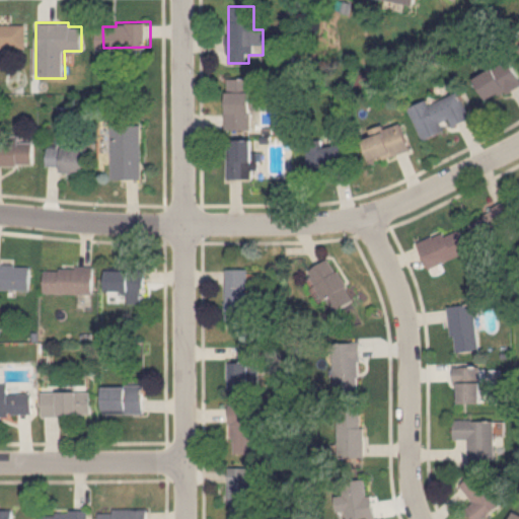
[(0,25),(25,25),(25,48),(0,48),(0,25)]
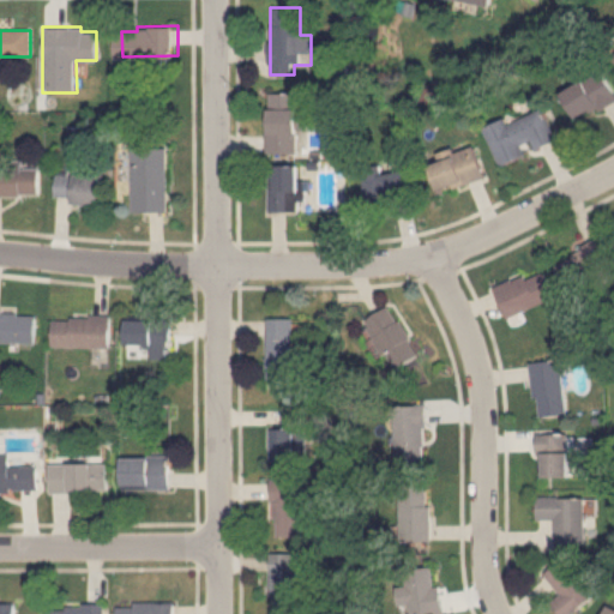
[(581,120),(613,102),(613,90),(603,71),(565,91),(581,120)]
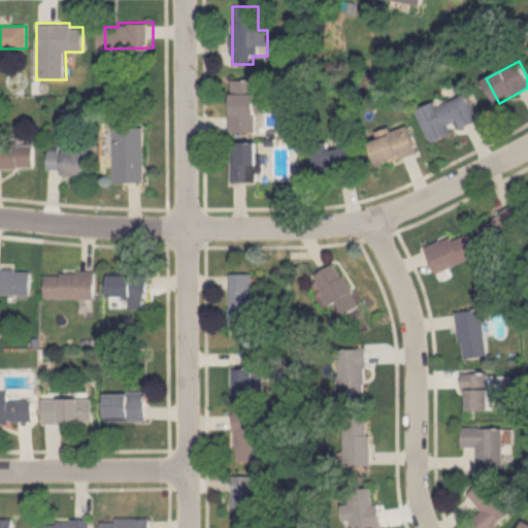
[(230,132),(258,132),(258,94),(256,94),(256,79),(230,80),(230,132)]
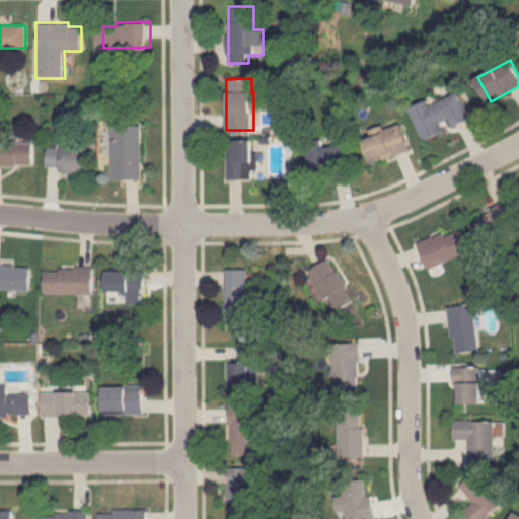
[(424,140),(445,132),(441,122),(450,119),(453,126),(471,119),(460,92),(429,104),(428,100),(411,107),(424,140)]
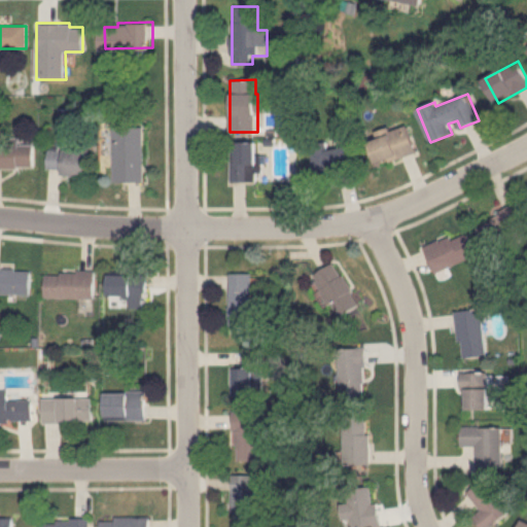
[(378,164),(417,152),(410,126),(371,137),(378,164)]
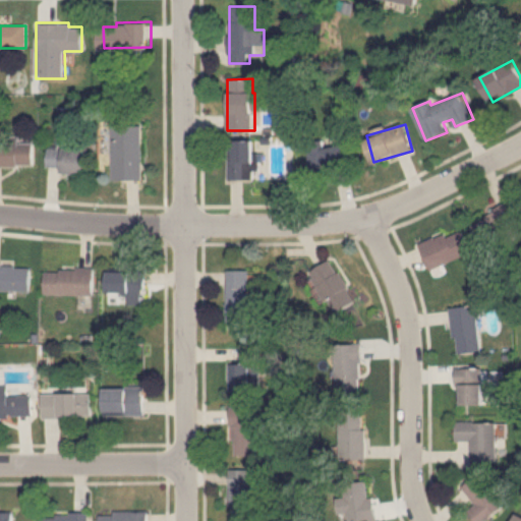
[(110,125),(139,125),(140,179),(110,179),(110,125)]
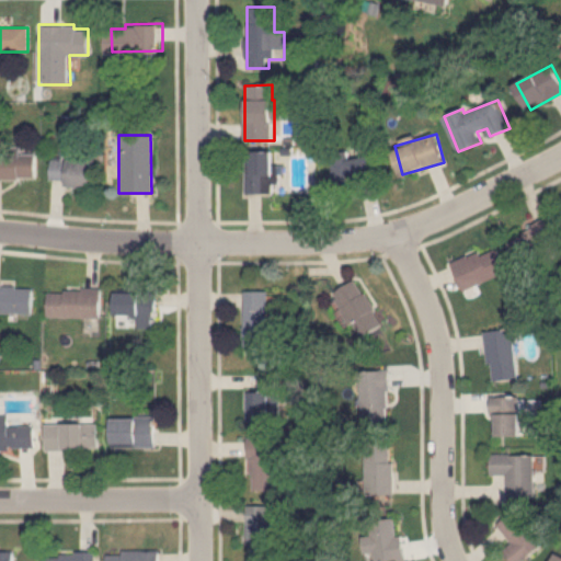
[(0,151),(34,151),(34,178),(0,178),(0,151)]
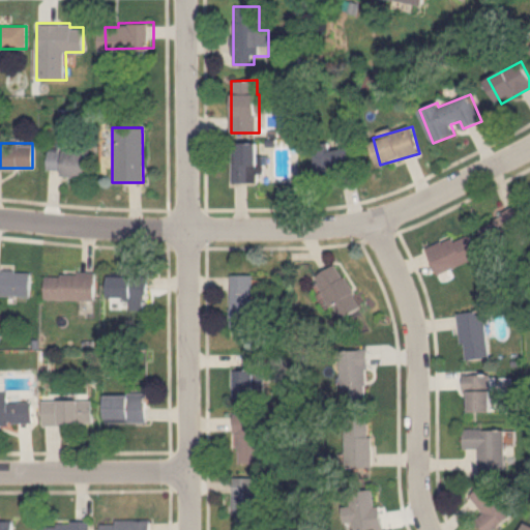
[(233,143),(233,182),(259,182),(259,143),(233,143)]
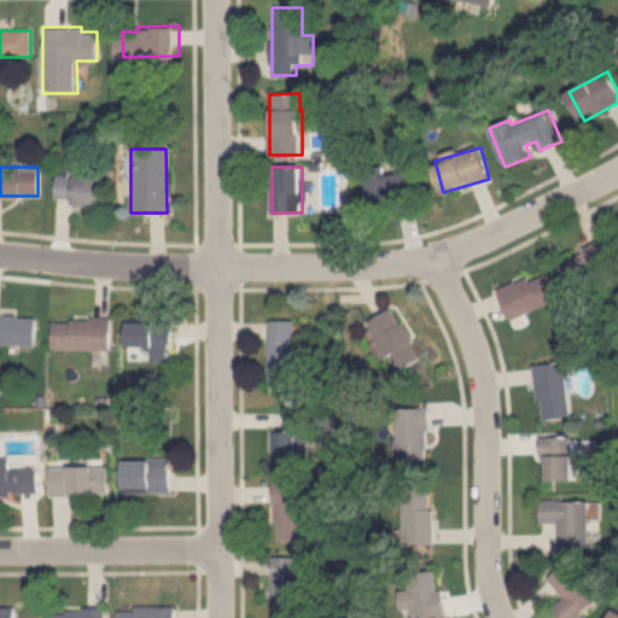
[(366,178),(374,214),(419,204),(410,167),(366,178)]
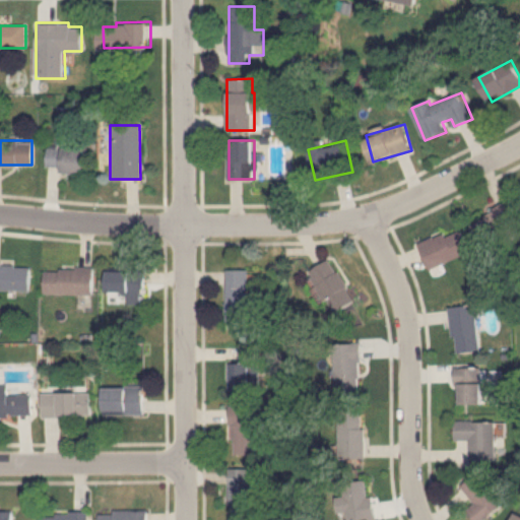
[(46,148),(62,149),(62,146),(85,148),(83,172),(60,171),(60,166),(45,165),(46,148)]
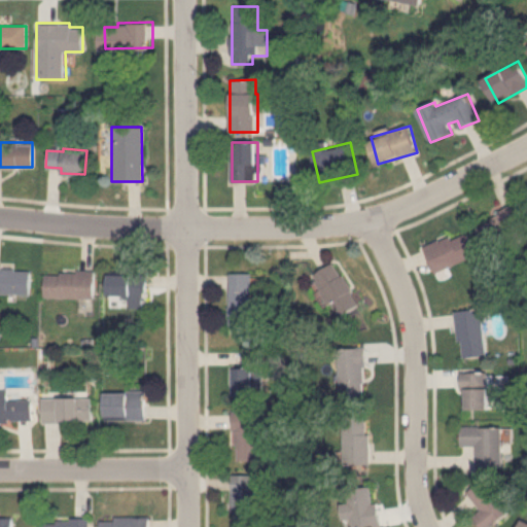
[(515,239),(517,244),(526,240),(526,220),(520,204),(476,223),(487,250),(515,239)]
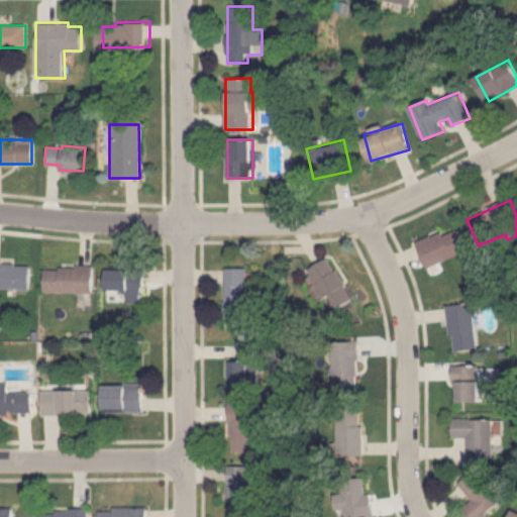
[(466,247),(426,266),(414,240),(430,233),(430,235),(440,230),(442,235),(456,228),(466,247)]
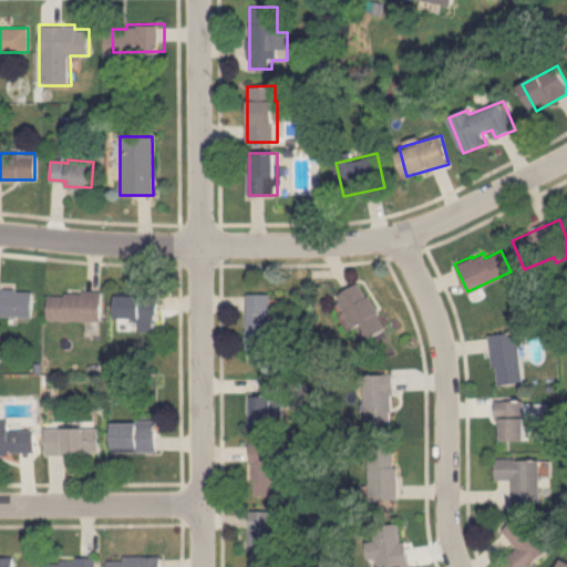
[(363,281),(338,295),(360,342),(387,330),(363,281)]
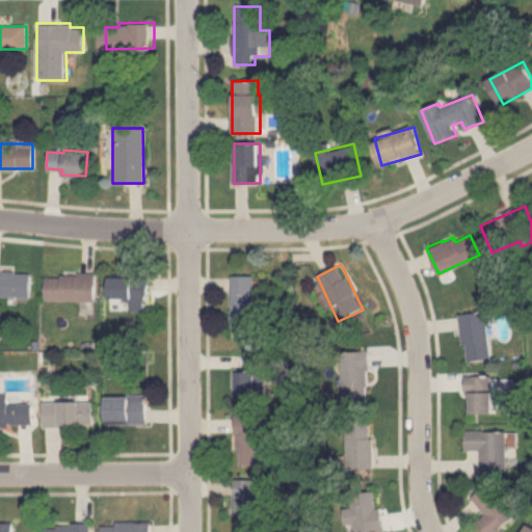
[(0,270),(30,272),(28,297),(0,295),(0,270)]
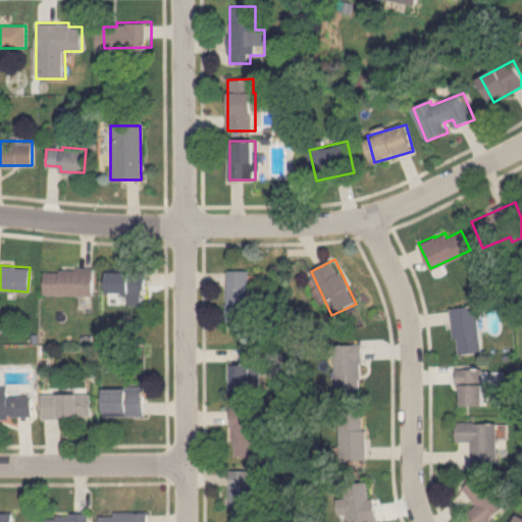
[(43,271),(58,271),(58,268),(75,268),(75,267),(93,267),(92,296),(42,294),(43,271)]
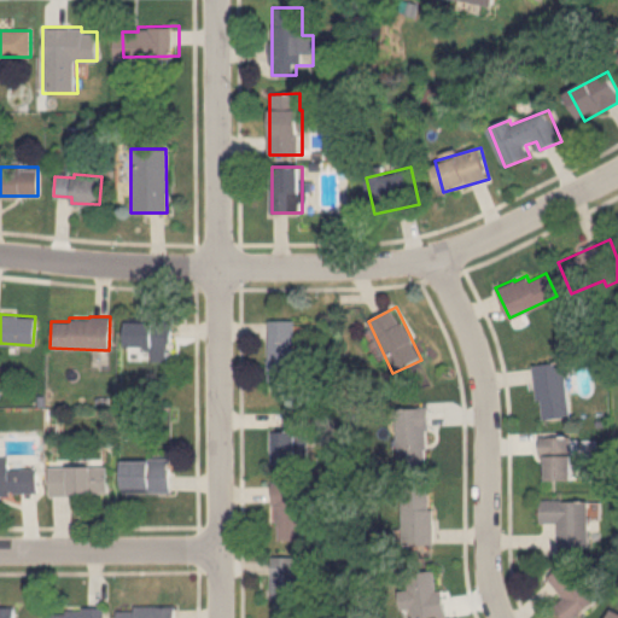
[(267,319),(293,318),(293,379),(267,379),(267,319)]
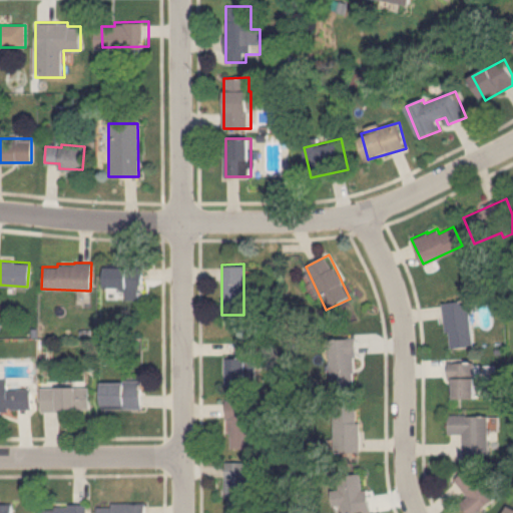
[(103,265),(102,286),(140,288),(141,267),(103,265)]
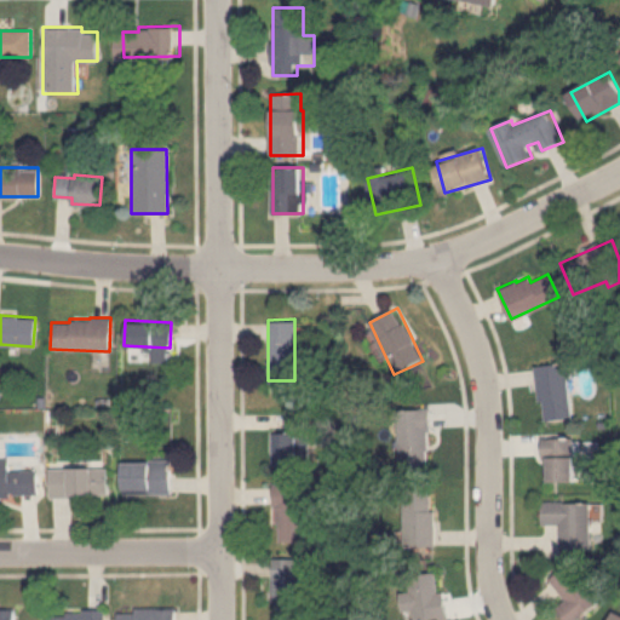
[(544,399),(546,418),(574,415),(568,361),(535,363),(539,399),(544,399)]
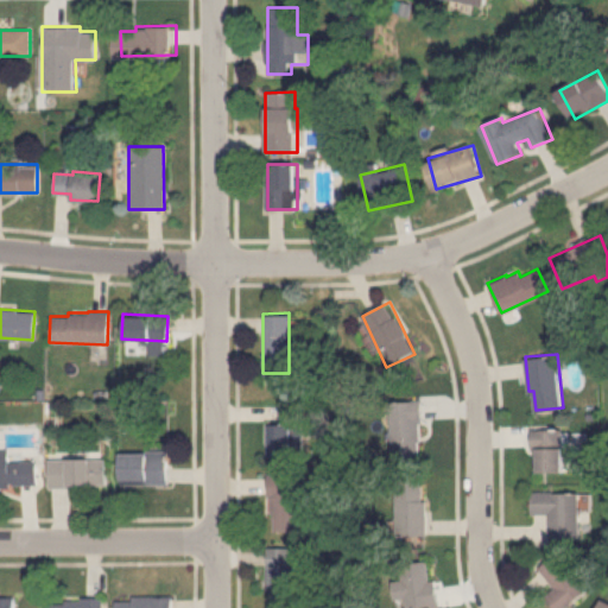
[(422,400),(391,403),(393,460),(424,457),(422,400)]
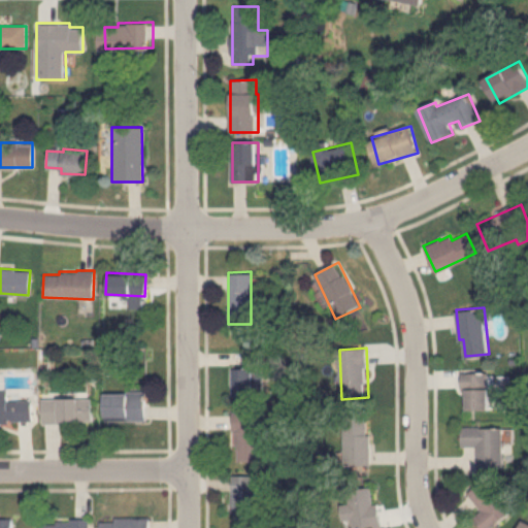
[(230,367),(242,367),(243,351),(259,351),(258,396),(230,396),(230,367)]
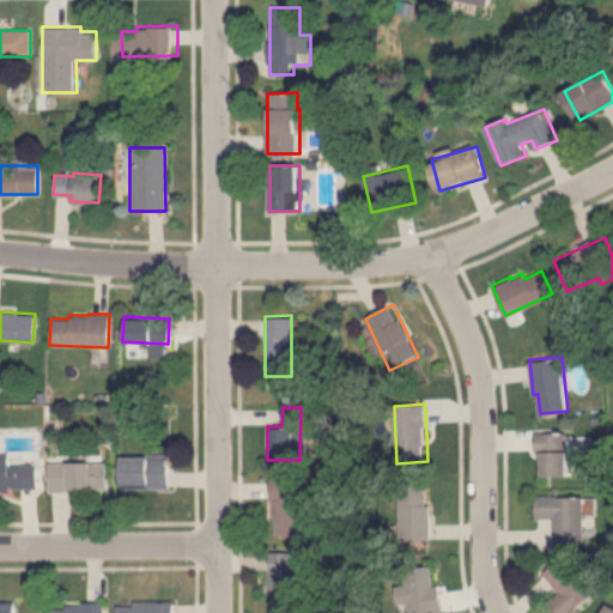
[(539,474),(578,474),(578,434),(539,434),(539,474)]
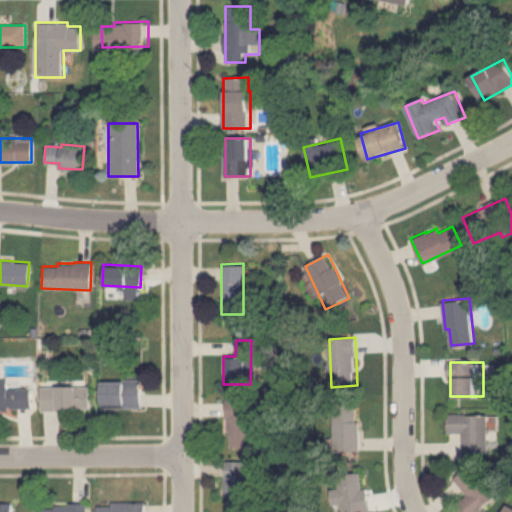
[(0,378),(0,406),(28,406),(28,388),(7,388),(7,378),(0,378)]
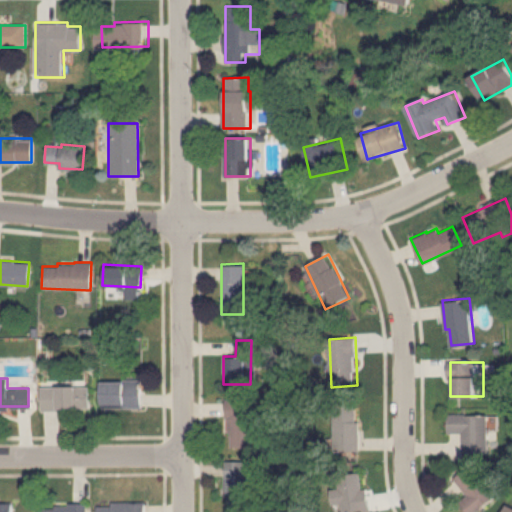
[(99,380),(139,379),(140,406),(100,407),(99,380)]
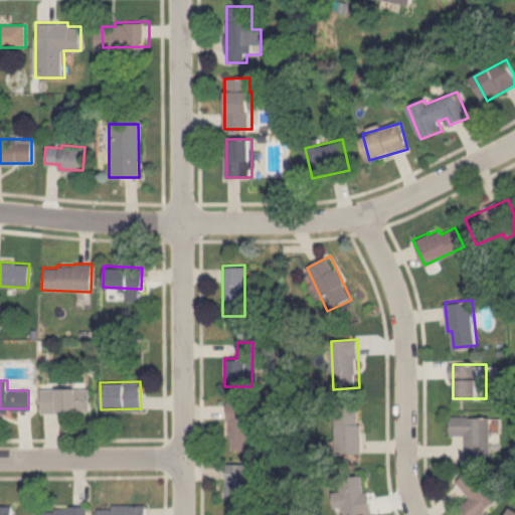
[(38,388),(89,388),(89,411),(39,412),(38,388)]
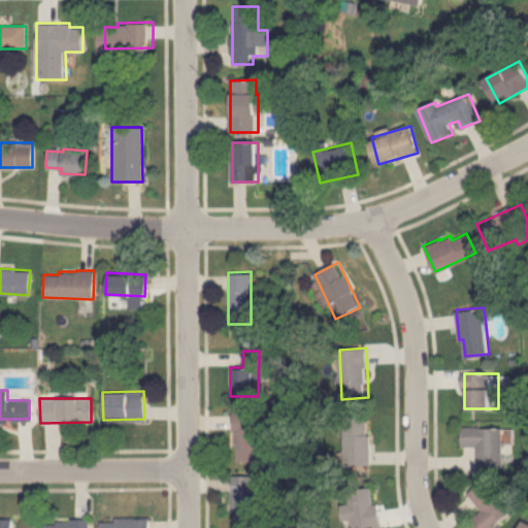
[(232,411),(261,410),(261,459),(237,459),(237,431),(232,431),(232,411)]
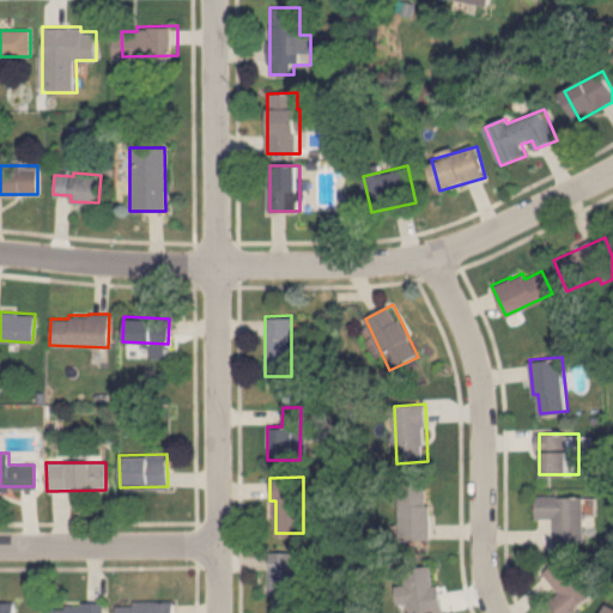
[(400,540),(429,540),(429,485),(400,485),(400,540)]
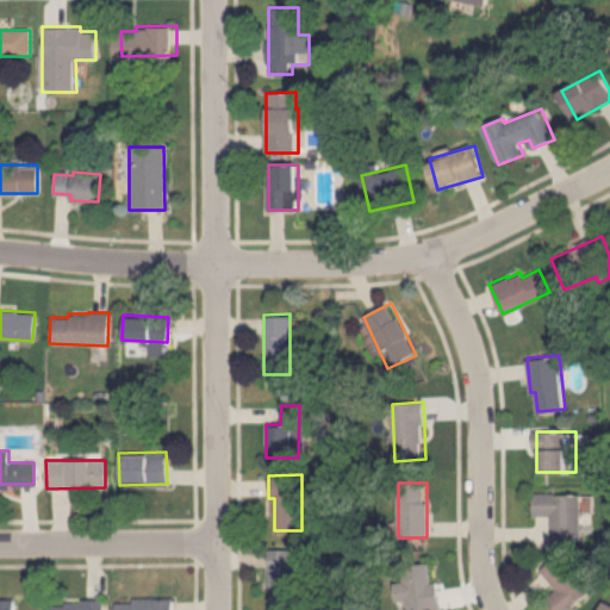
[(553,540),(584,540),(584,493),(534,493),(534,516),(553,516),(553,540)]
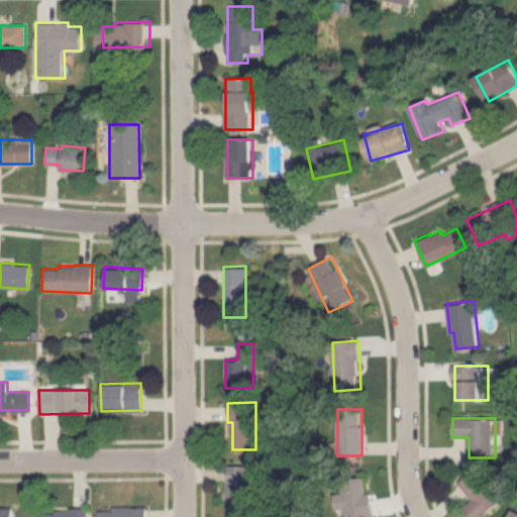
[(228,464),(247,463),(248,497),(228,497),(228,464)]
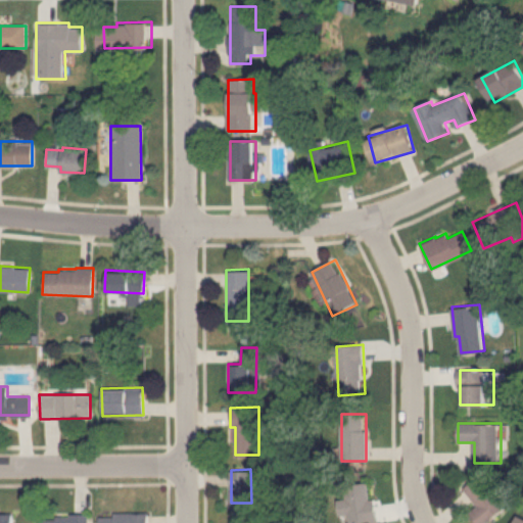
[(480,506),(471,513),(480,522),(488,522),(512,503),(485,472),(466,488),(480,506)]
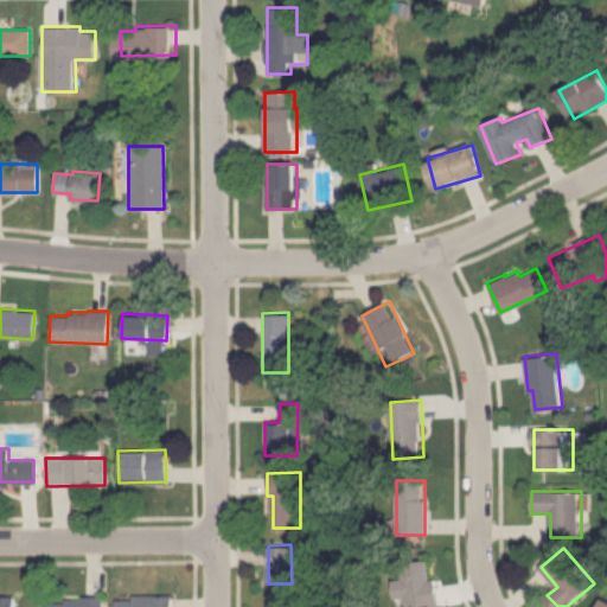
[(394,580),(396,606),(417,606),(438,605),(432,560),(401,564),(402,579),(394,580)]
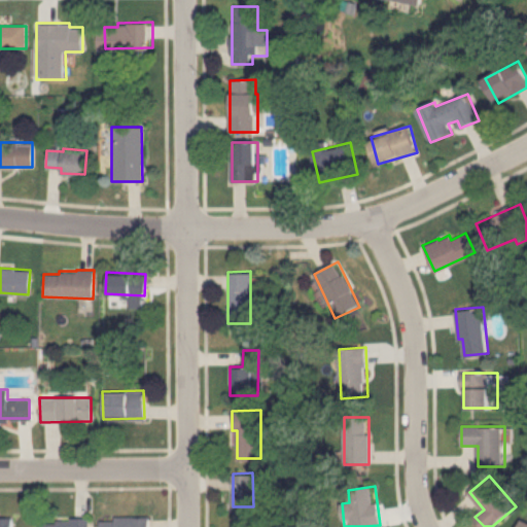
[(0,526),(0,513),(12,514),(11,526),(0,526)]
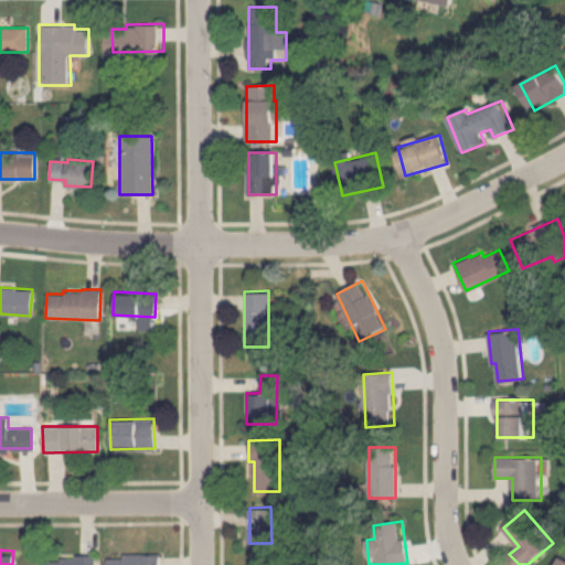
[(40,564),(40,554),(92,552),(92,564),(40,564)]
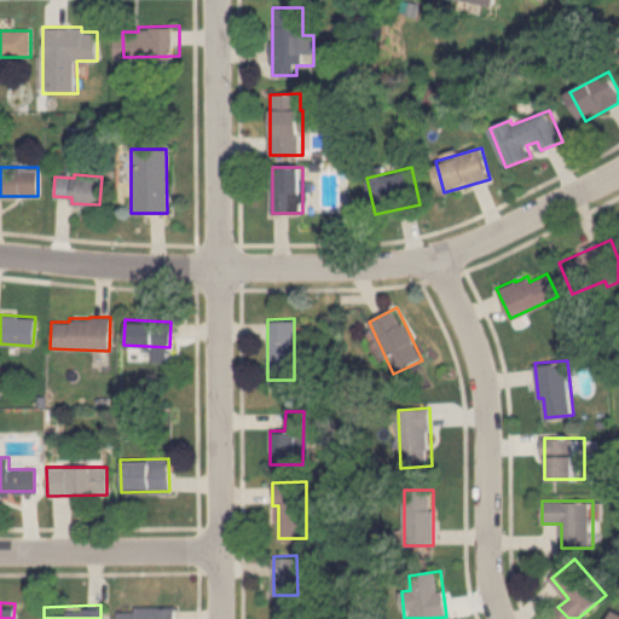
[(120,618),(120,608),(169,606),(169,618),(120,618)]
